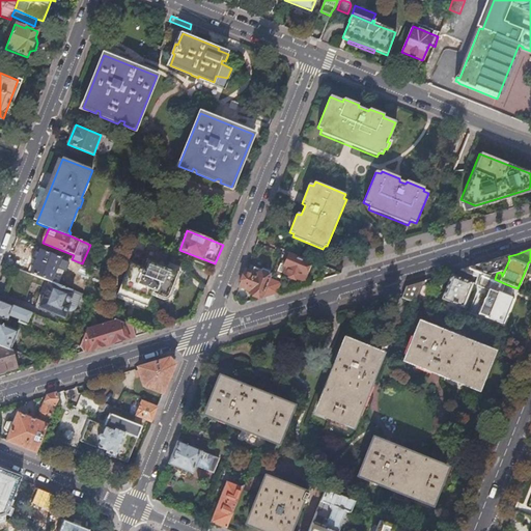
[(39,251),(30,274),(50,282),(56,284),(59,276),(60,276),(62,275),(64,272),(63,269),(57,267),(60,258),(39,251)]
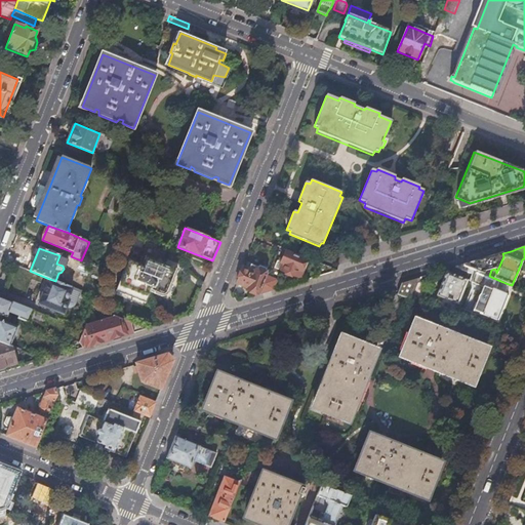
[(298,278),(301,270),(305,271),(308,264),(305,263),(305,260),(285,252),(281,264),(283,265),(280,271),(298,278)]
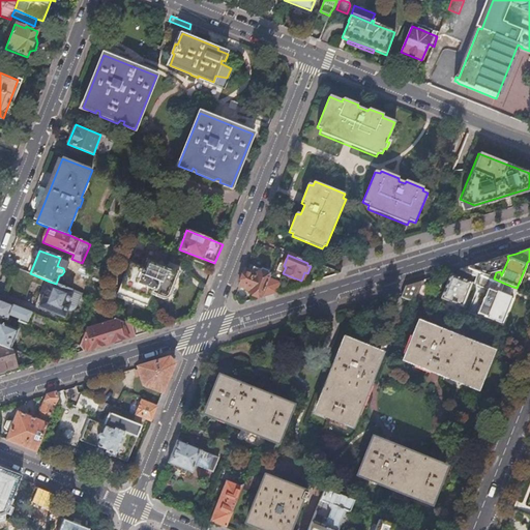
[(491,261),(467,268),(469,269),(480,273),(489,276),(490,274),(496,272),(500,271),(501,275),(508,259),(507,256),(491,261)]
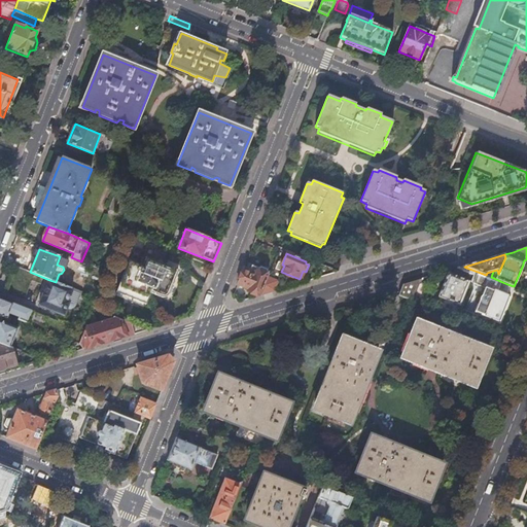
[(167,297),(169,294),(178,271),(146,257),(143,266),(130,260),(116,292),(146,305),(150,293),(163,299),(165,297),(167,297)]
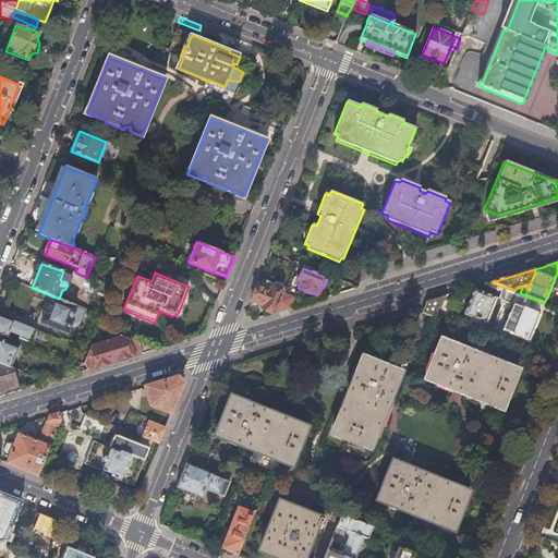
[(265,287),(258,283),(251,302),(264,307),(263,310),(274,314),(284,289),(282,288),(282,286),(277,283),(275,284),(267,281),(265,287)]
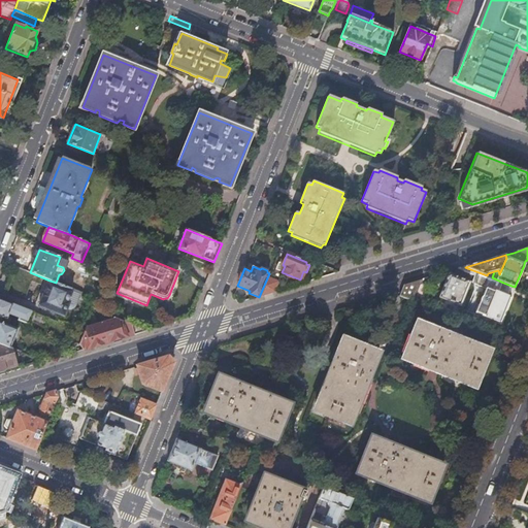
[(487,275),(479,272),(473,285),(485,289),(475,315),(500,325),(510,299),(507,298),(507,297),(498,294),(503,283),(492,277),(487,275)]
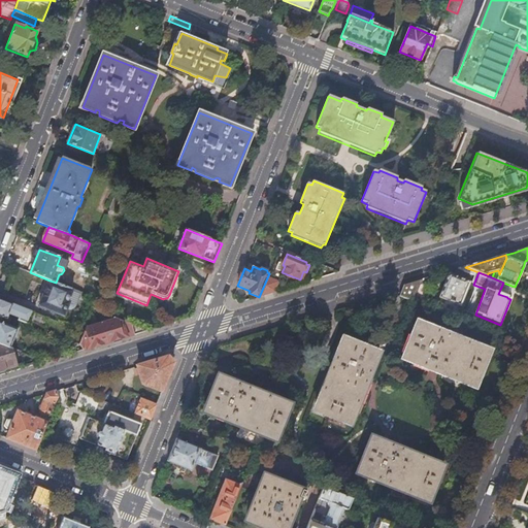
[(469,283),(449,274),(439,299),(460,307),(469,283)]
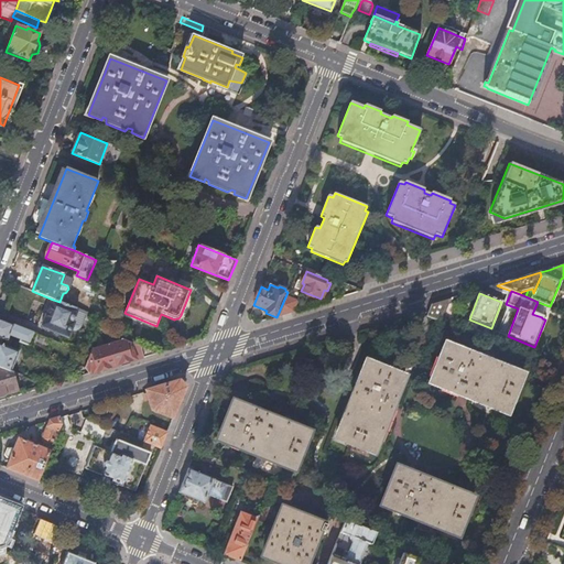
[(297,302),(288,297),(280,316),(293,313),(297,302)]
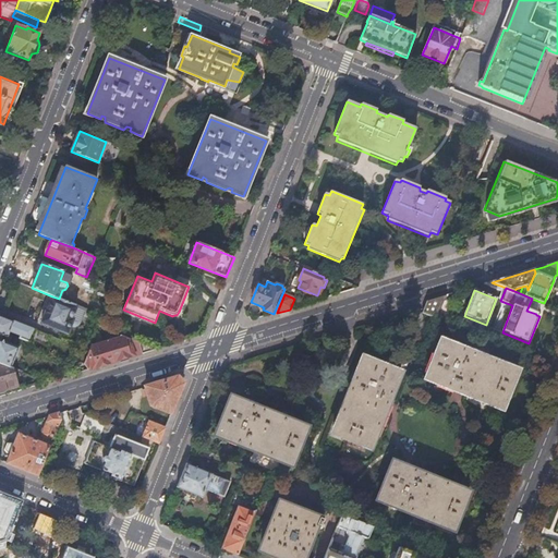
[(59,299),(52,296),(41,325),(68,335),(71,328),(73,322),(71,322),(77,305),(59,299)]
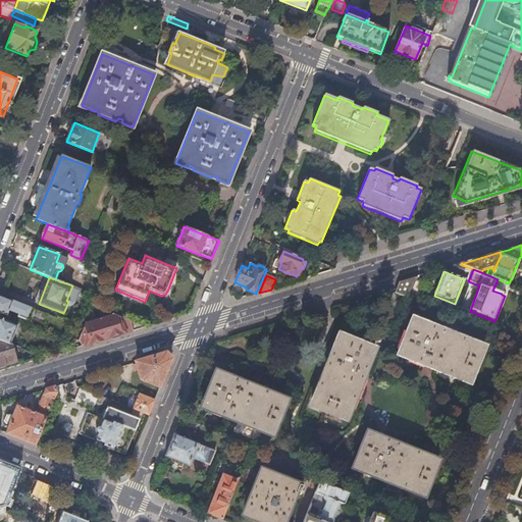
[(410,279),(400,282),(396,293),(407,298),(410,291),(411,291),(417,277),(410,279)]
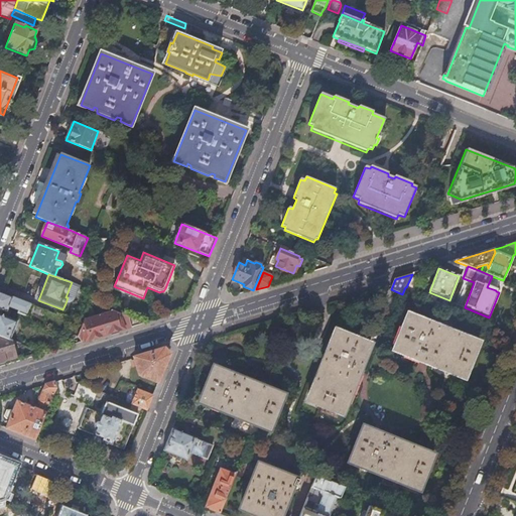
[(78,275),(76,282),(89,286),(91,280),(78,275)]
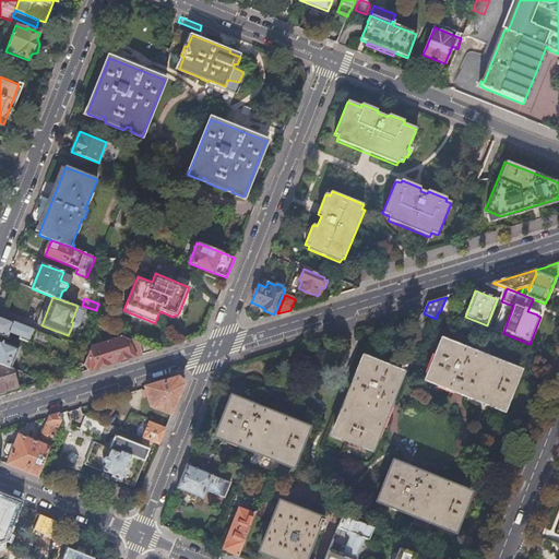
[(73,322),(71,329),(73,330),(76,330),(79,328),(81,326),(82,325),(87,310),(78,306),(71,322),(73,322)]
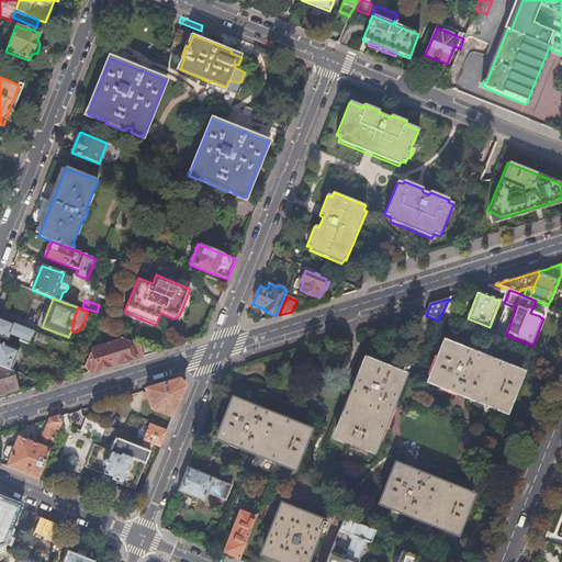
[(0,336),(8,339),(9,334),(21,338),(20,341),(31,346),(36,334),(0,318),(0,336)]
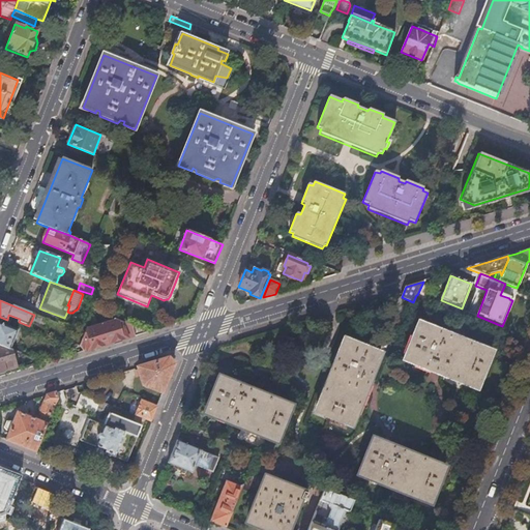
[(101,325),(108,345),(150,332),(114,318),(112,322),(112,321),(101,325)]
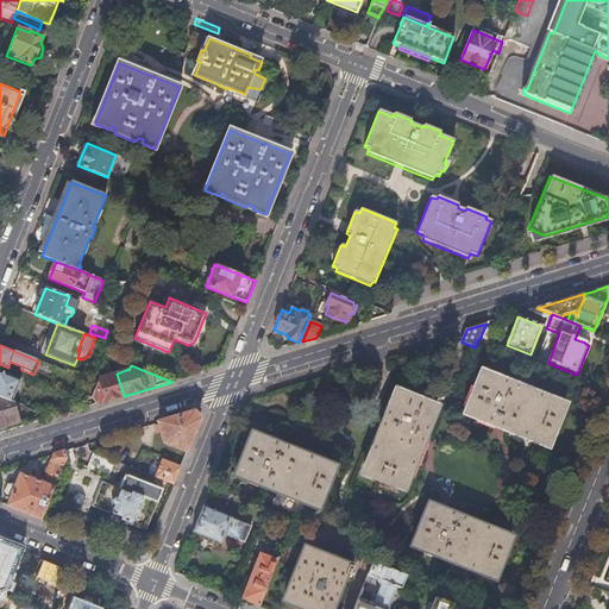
[(0,396),(1,397),(12,402),(20,381),(0,371),(0,396)]
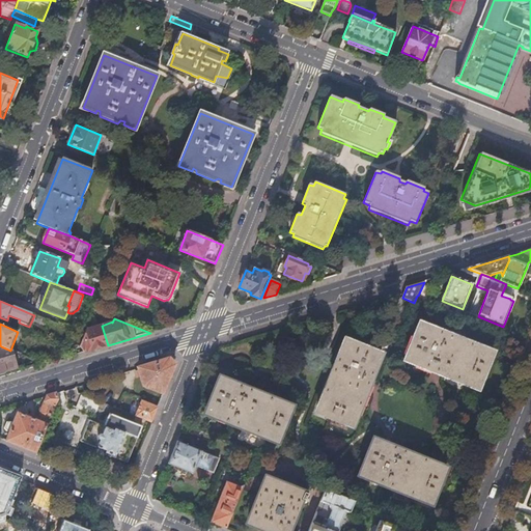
[(420,325),(406,361),(478,390),(492,354),(420,325)]
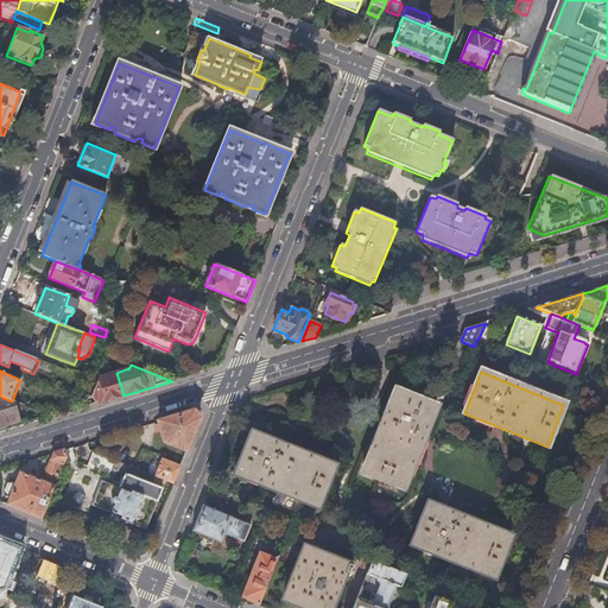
[(92,396),(95,404),(124,396),(116,373),(105,377),(103,378),(99,375),(92,396)]
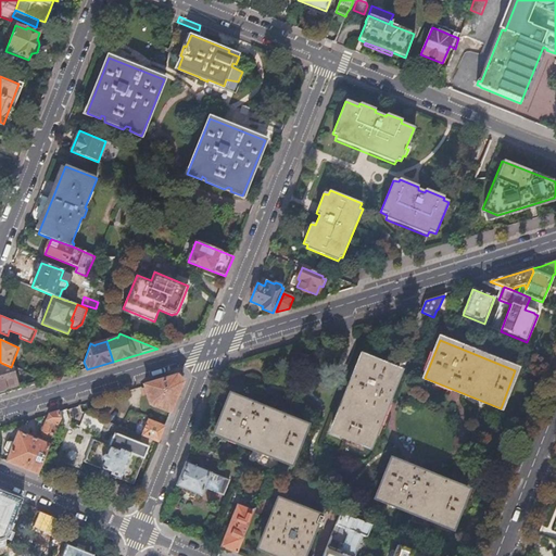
[(362,356),(331,432),(369,447),(400,371),(362,356)]
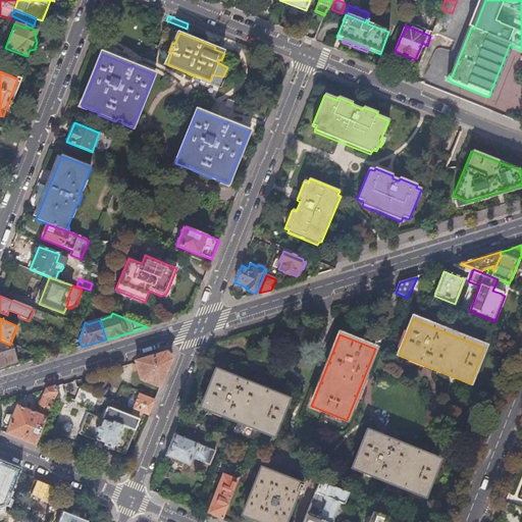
[(16,362),(11,345),(10,345),(1,341),(0,341),(0,367),(4,366),(5,365),(16,362)]
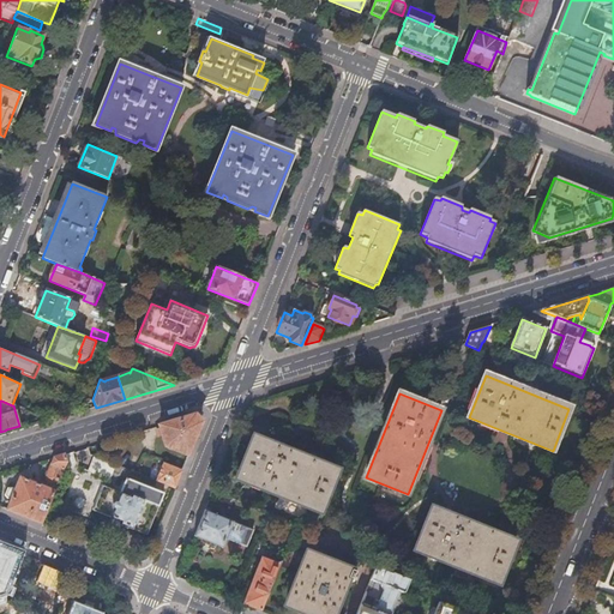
[(172,422),(160,427),(161,431),(157,432),(160,438),(162,437),(166,446),(188,456),(202,422),(196,415),(172,422)]
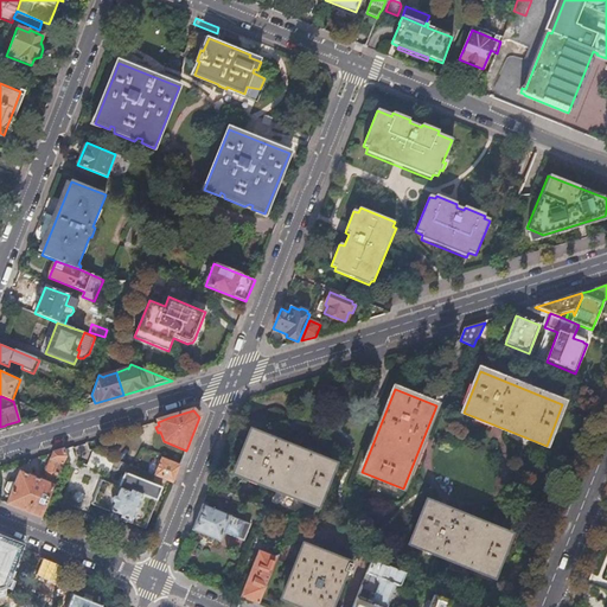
[(253,433),(236,473),(318,506),(334,466),(253,433)]
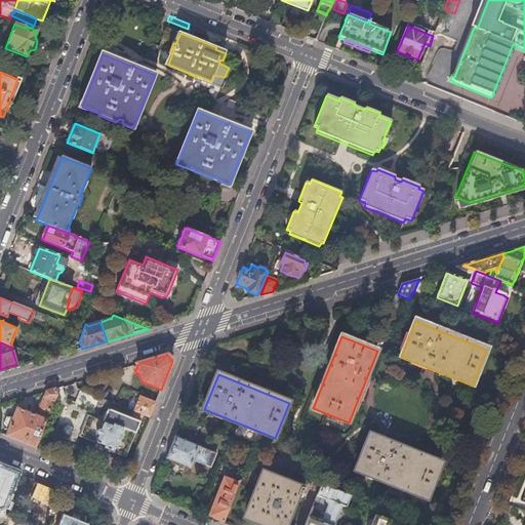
[(55,389),(46,392),(40,408),(41,412),(49,416),(56,396),(55,389)]
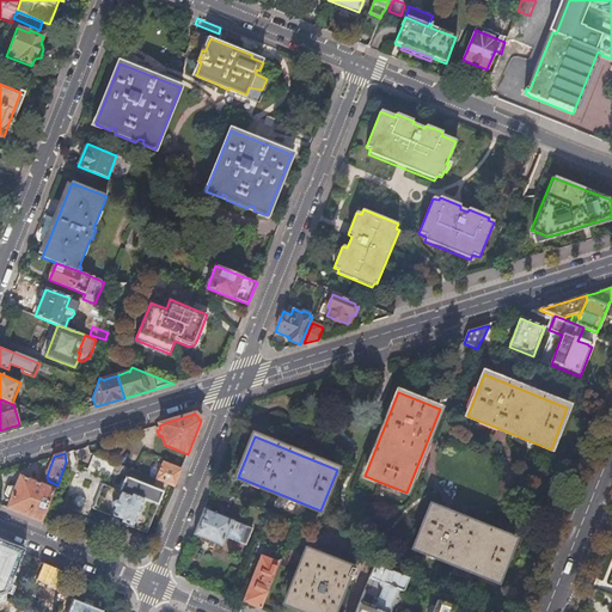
[(111,476),(116,465),(95,456),(90,467),(111,476)]
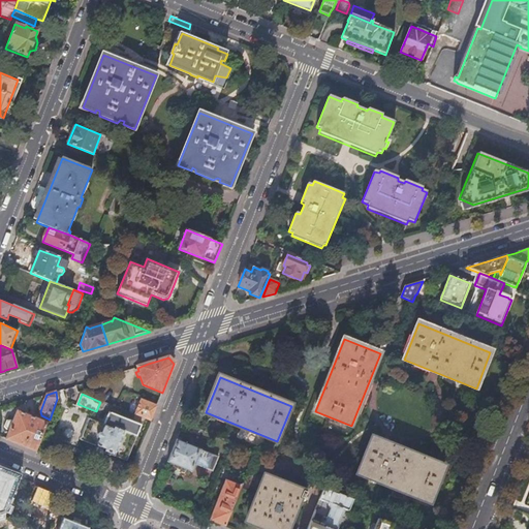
[(134,415),(151,422),(156,406),(141,400),(134,415)]
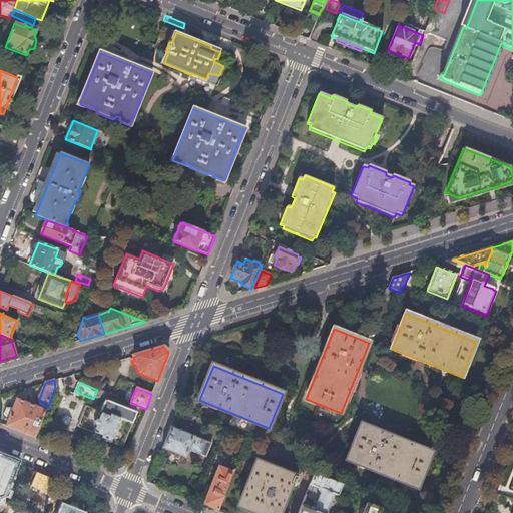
[(10,418),(6,427),(20,432),(35,438),(46,411),(17,400),(13,410),(10,409),(7,409),(5,415),(7,417),(10,418)]
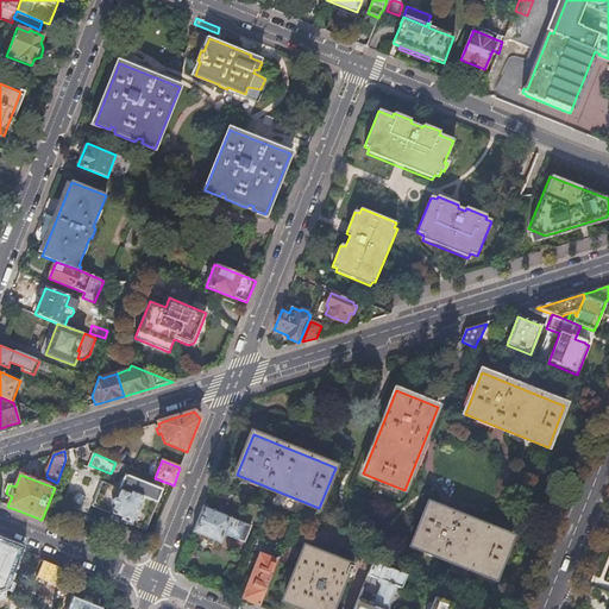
[(126,476),(120,490),(104,483),(93,507),(108,513),(120,519),(119,520),(146,531),(162,490),(126,476)]
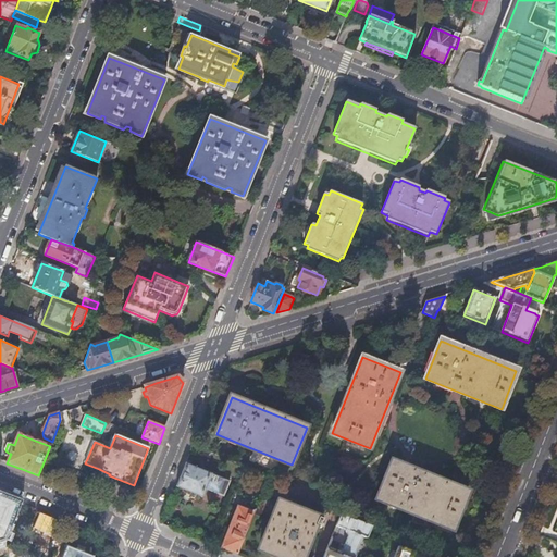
[(393,461),(378,499),(453,530),(468,492),(393,461)]
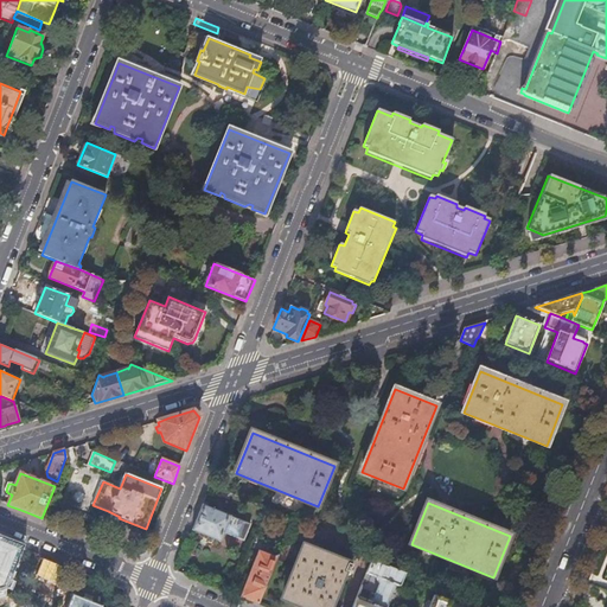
[(250,524),(203,505),(192,531),(199,534),(197,540),(204,542),(211,544),(213,540),(221,542),(224,534),(244,541),(250,524)]
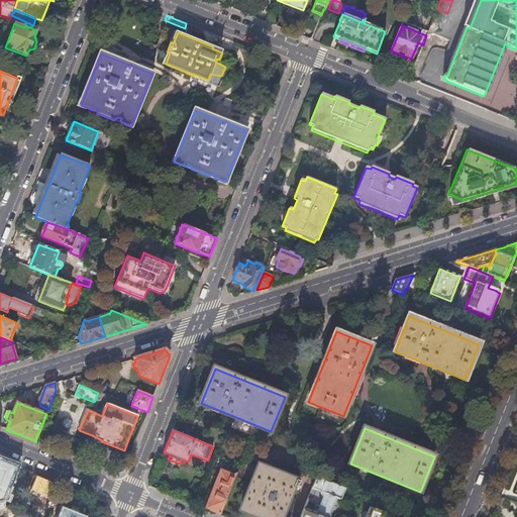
[(0,507),(3,507),(1,501),(4,500),(17,467),(8,462),(0,459),(0,507)]
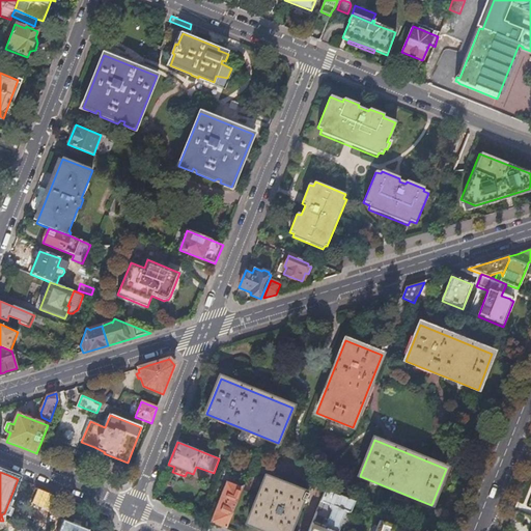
[(267,478),(248,525),(263,530),(289,530),(302,501),(306,502),(309,496),(267,478)]
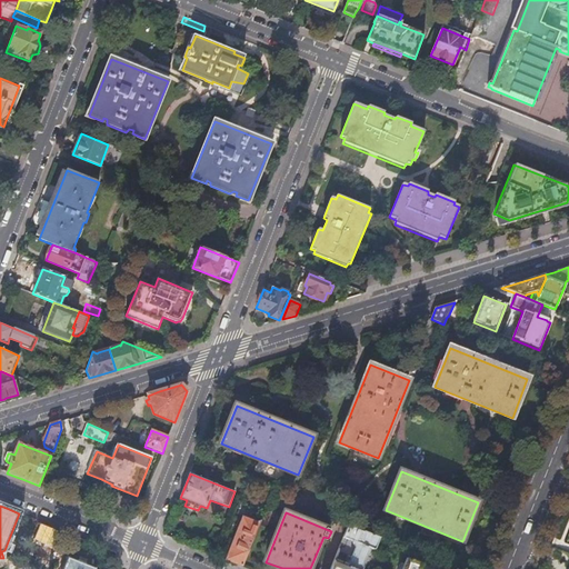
[(242,567),(260,523),(243,517),(226,560),(242,567)]
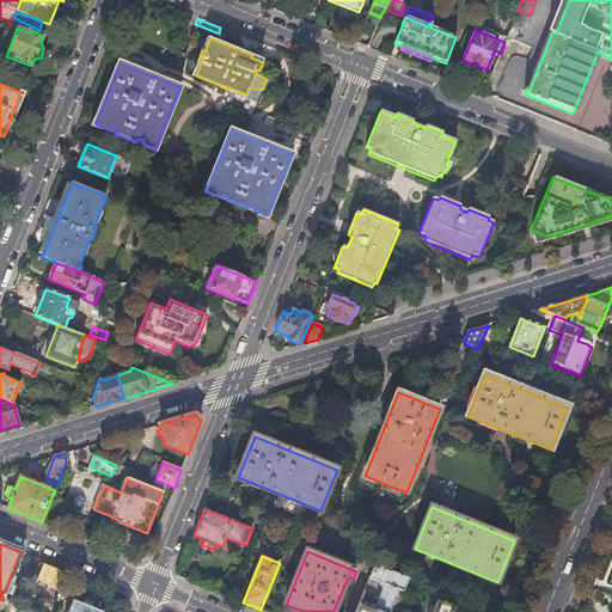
[(404,593),(409,580),(375,567),(360,604),(379,611),(389,611),(398,591),(404,593)]
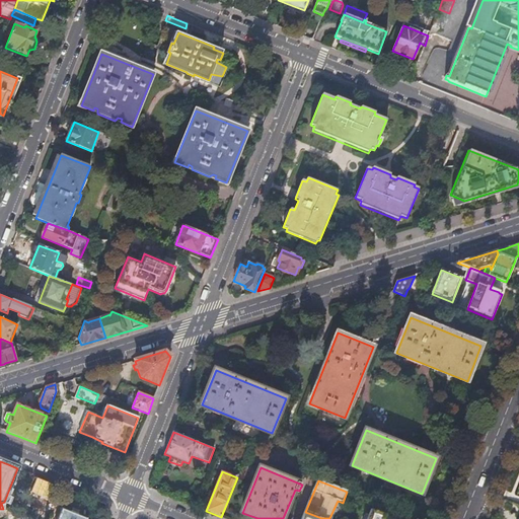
[(86,518),(76,515),(62,509),(58,518),(86,518)]
